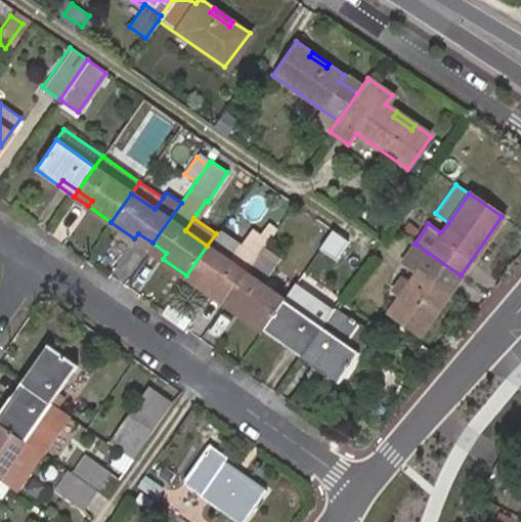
[(134,238),(148,249),(153,243),(138,233),(134,238)]
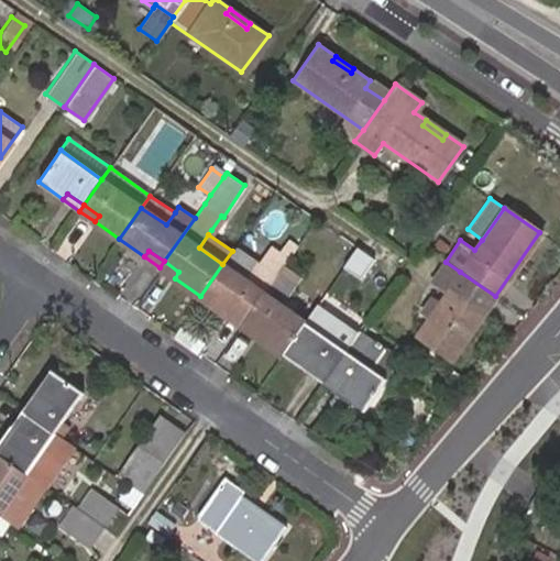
[(222,264),(200,296),(227,315),(231,309),(245,319),(264,293),(278,273),(278,272),(259,257),(252,265),(232,251),(222,264)]
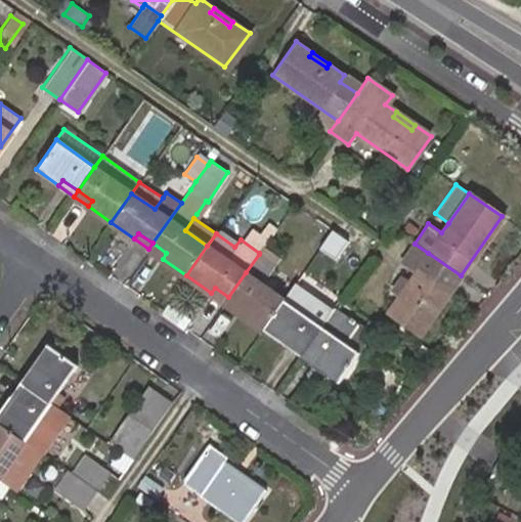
[(421,333),(461,275),(428,253),(415,244),(413,242),(398,262),(414,273),(405,285),(396,277),(387,291),(396,298),(387,311),(421,333)]
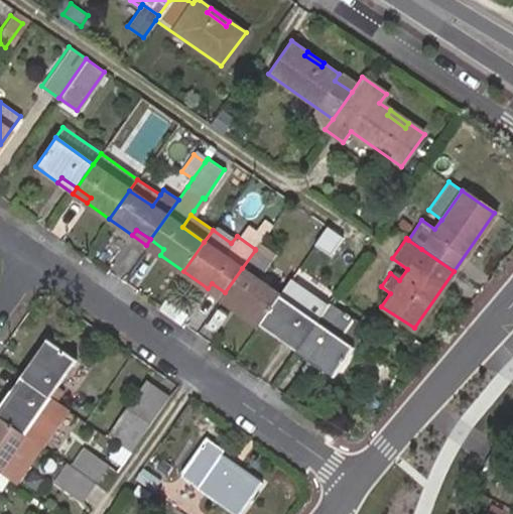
[(160,255),(163,249),(150,239),(146,245),(160,255)]
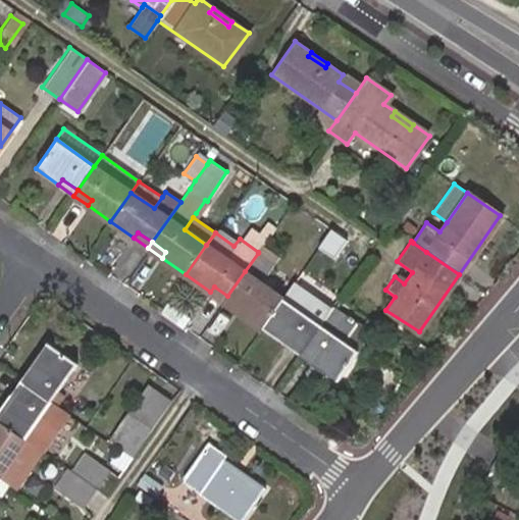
[(356,265),(363,256),(346,244),(340,252),(356,265)]
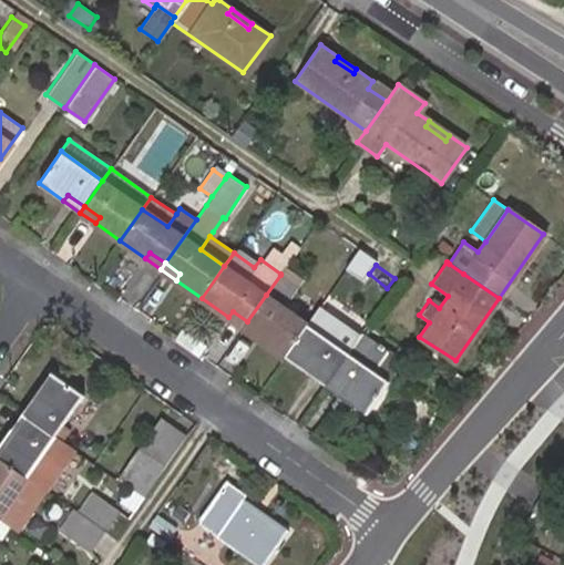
[(296,286),(280,275),(266,295),(247,321),(264,332),(259,338),(285,356),(307,324),(282,306),(296,286)]
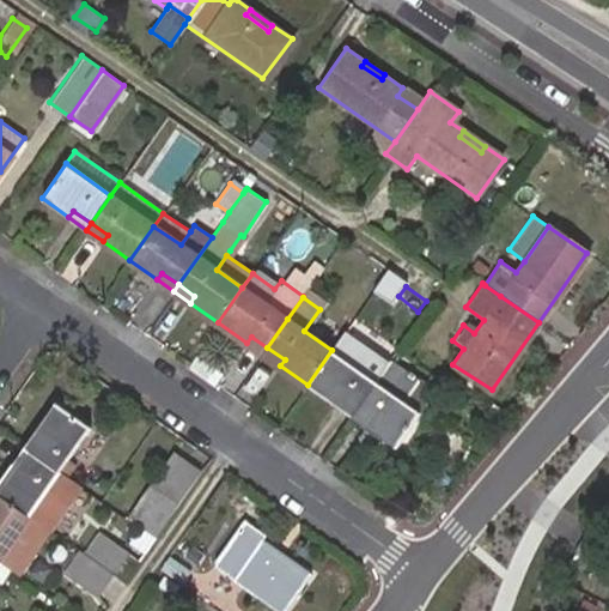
[(346,330),(332,350),(308,385),(332,403),(338,395),(354,409),(388,360),(372,349),(346,330)]
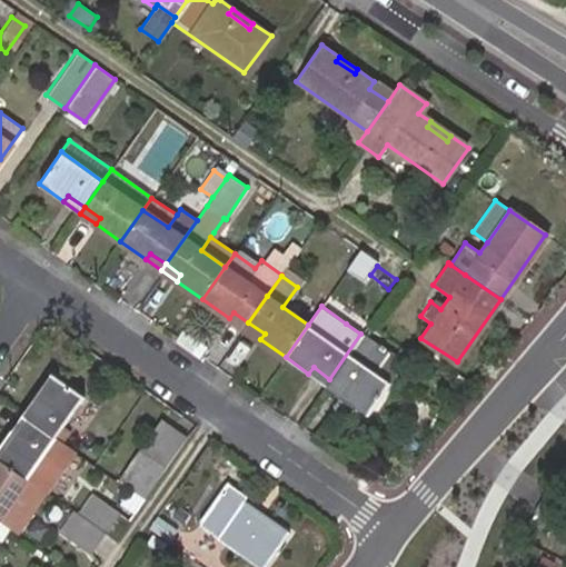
[(229,318),(244,328),(248,322),(234,312),(229,318)]
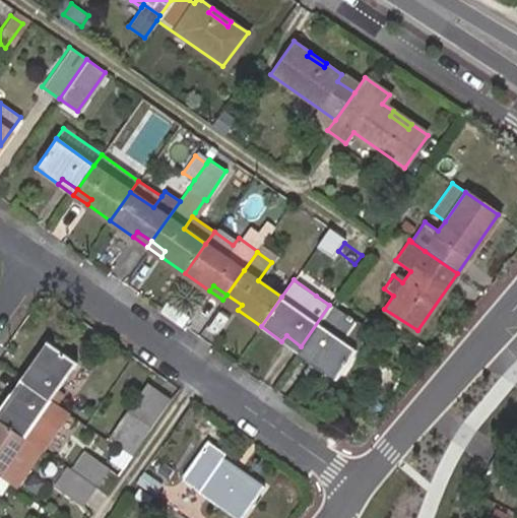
[(329,305),(333,300),(336,295),(323,285),(316,296),(329,305)]
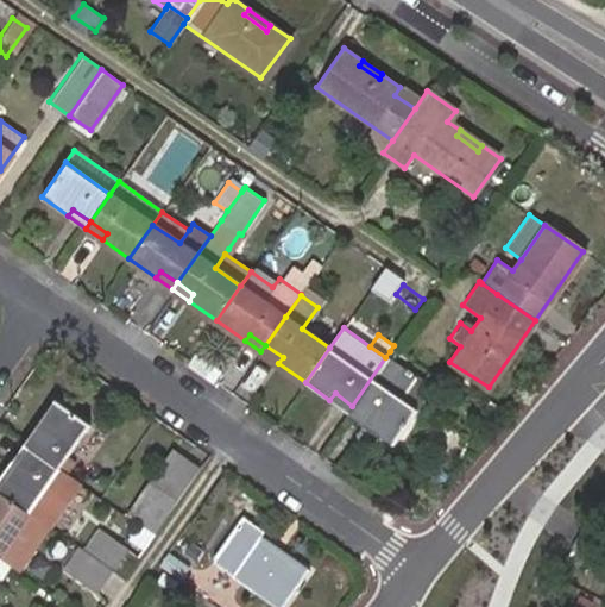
[(260,351),(278,363),(283,357),(265,345),(260,351)]
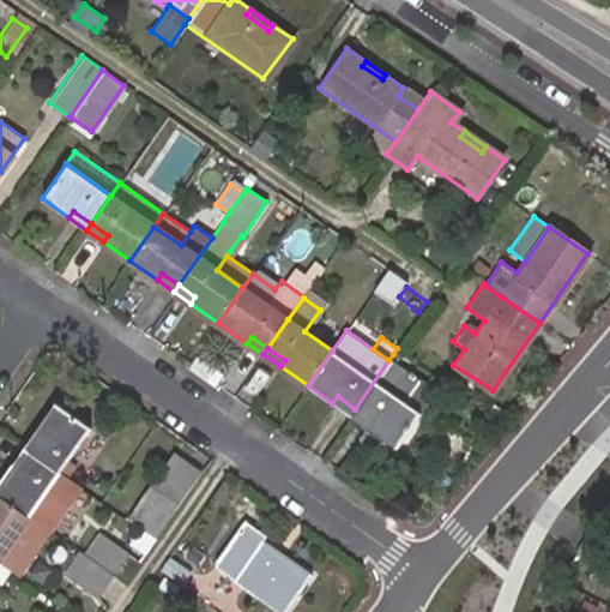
[(415,378),(388,360),(355,409),(372,421),(367,427),(394,447),(418,412),(400,400),(415,378)]
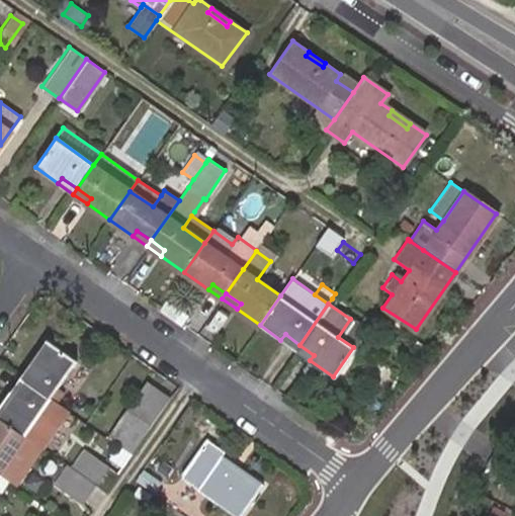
[(365,330),(350,319),(338,337),(353,347),(365,330)]
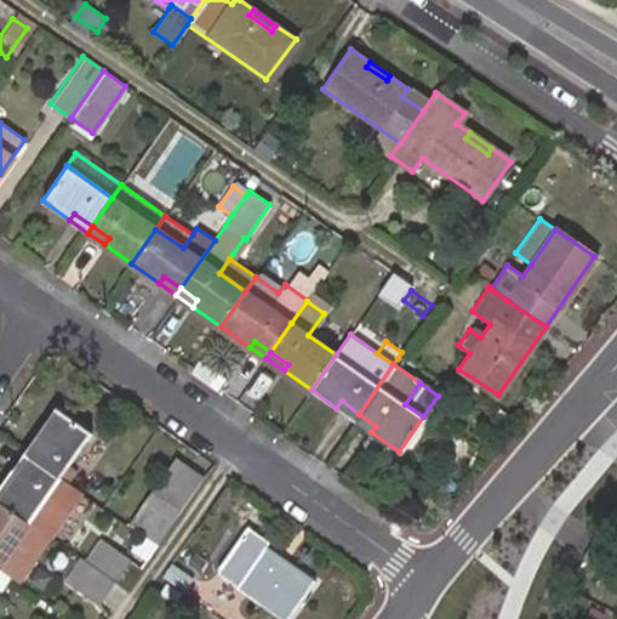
[(336,408),(355,420),(359,414),(342,401),(336,408)]
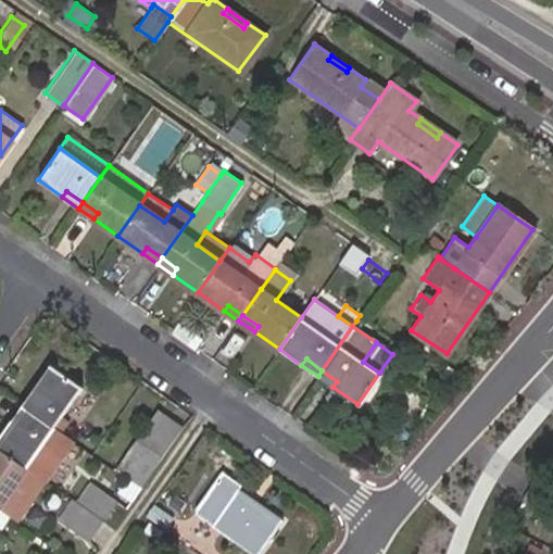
[(36,394),(26,408),(50,426),(79,385),(49,365),(30,391),(36,394)]
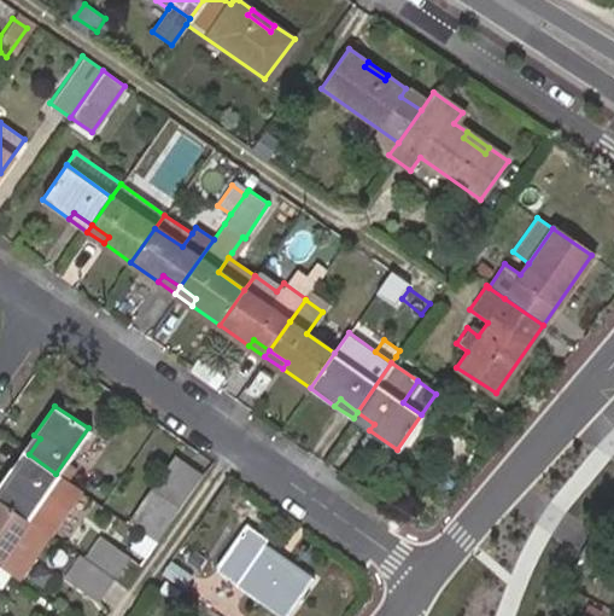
[(357,412),(354,418),(369,430),(374,424),(357,412)]
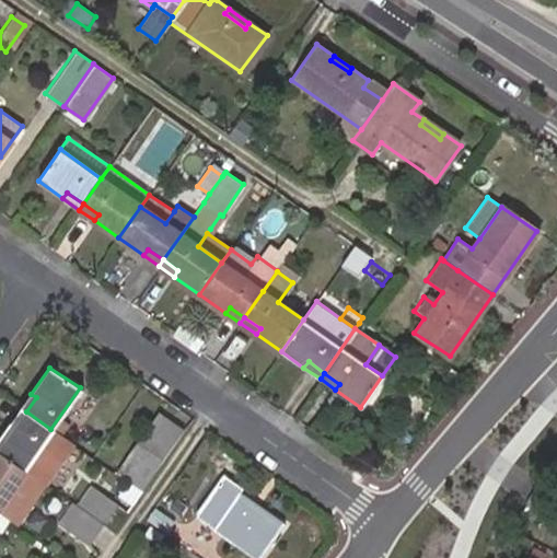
[(31,394),(21,408),(26,411),(36,397),(31,394)]
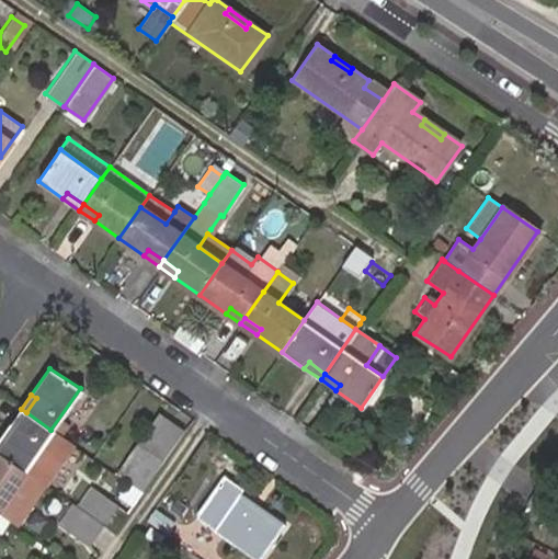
[(14,429),(26,412),(21,409),(9,425),(14,429)]
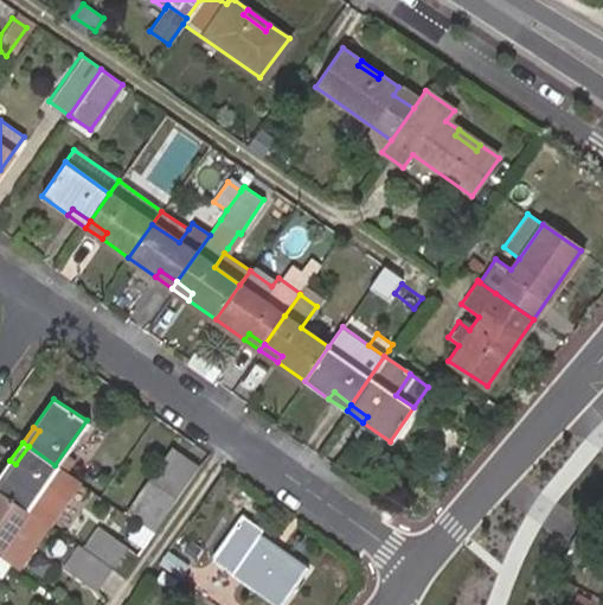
[(46,523),(77,479),(55,465),(29,446),(15,464),(10,460),(0,473),(0,491),(6,496),(25,508),(40,518),(46,523)]
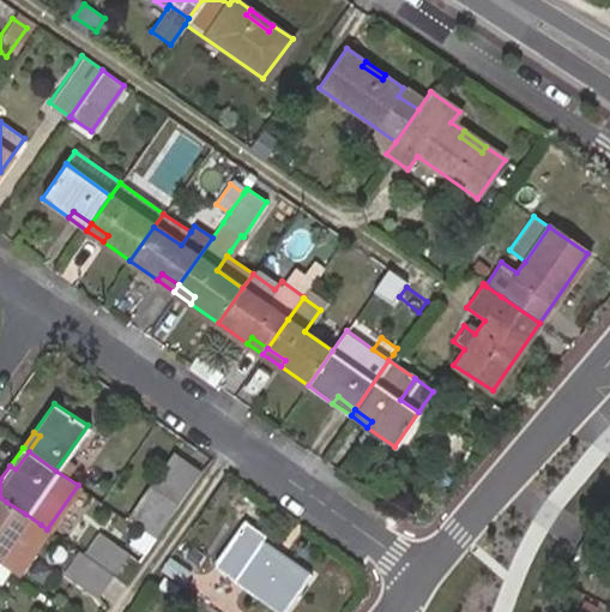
[(153,537),(198,473),(171,454),(127,519),(153,537)]
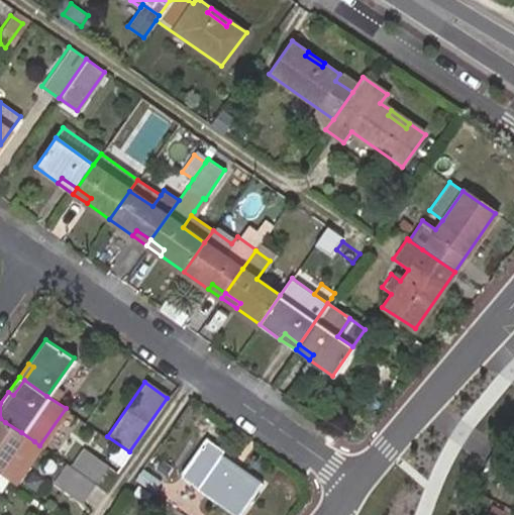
[(0,473),(9,479),(34,441),(21,432),(5,422),(0,418),(0,473)]
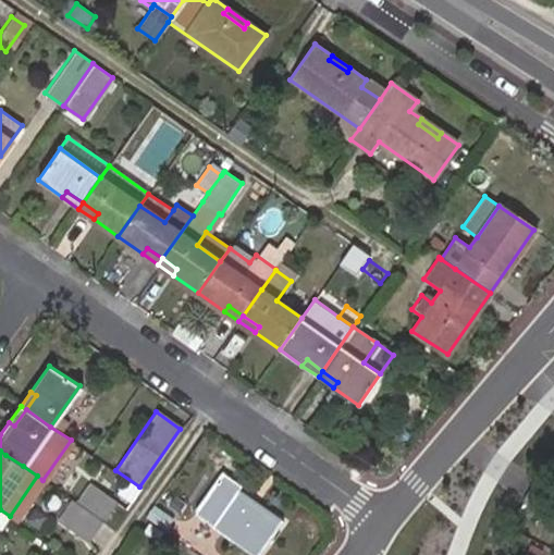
[(233,493),(235,491),(238,485),(221,472),(214,481),(233,493)]
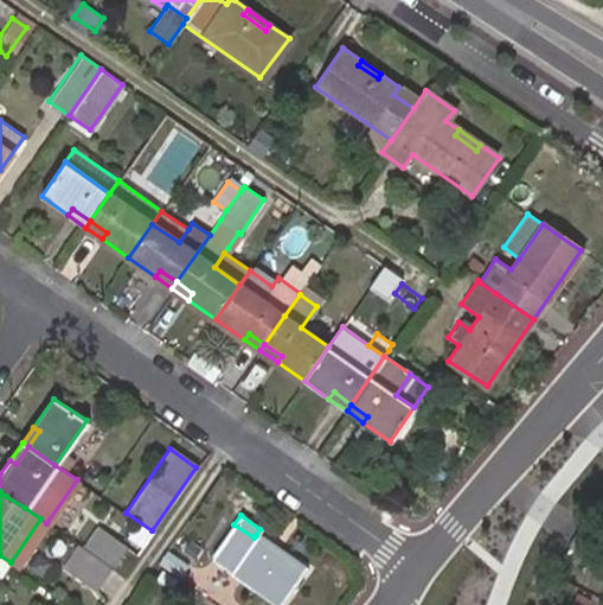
[(303,570),(256,535),(254,537),(233,524),(211,556),(278,604),(303,570)]
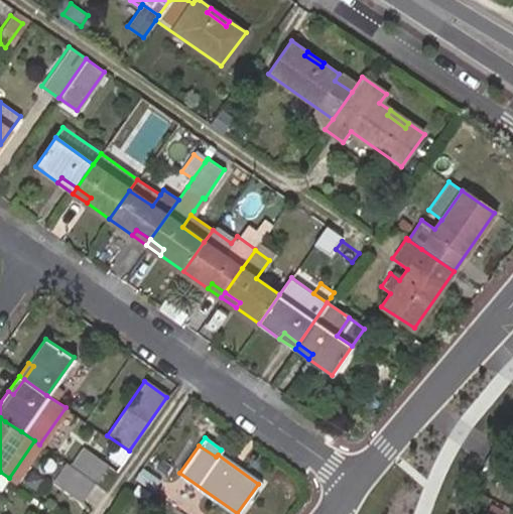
[(71,466),(92,481),(105,462),(84,446),(71,466)]
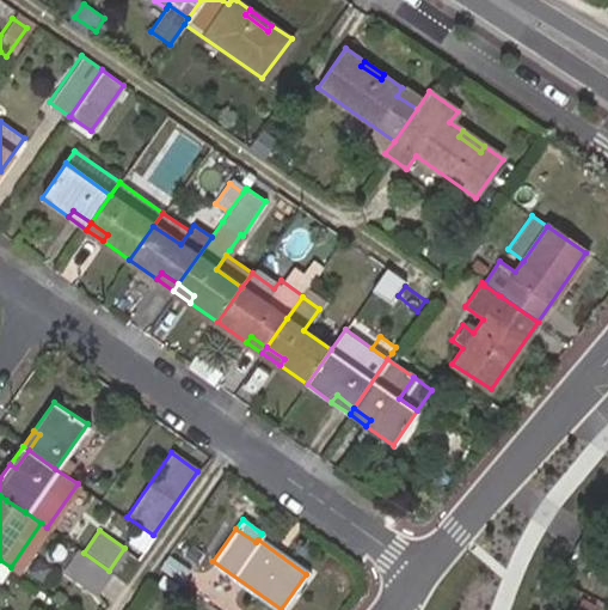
[(93,593),(109,571),(84,553),(78,549),(62,572),(93,593)]
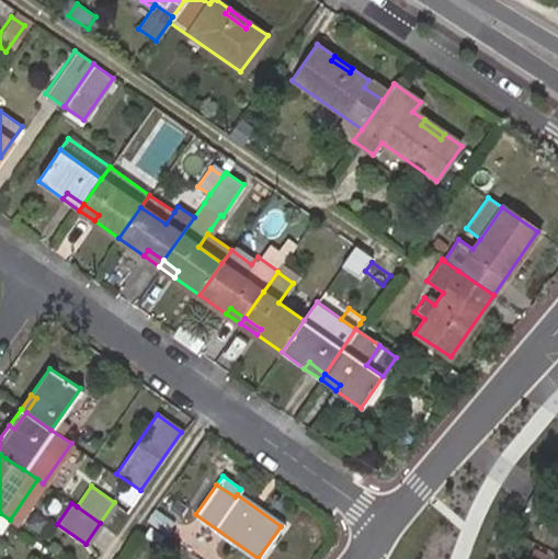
[(145,518),(164,533),(172,521),(152,508),(145,518)]
